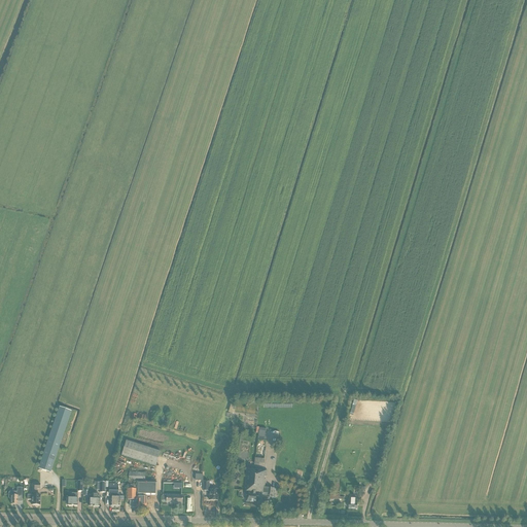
[(38,468),(50,472),(71,411),(59,407),(38,468)]
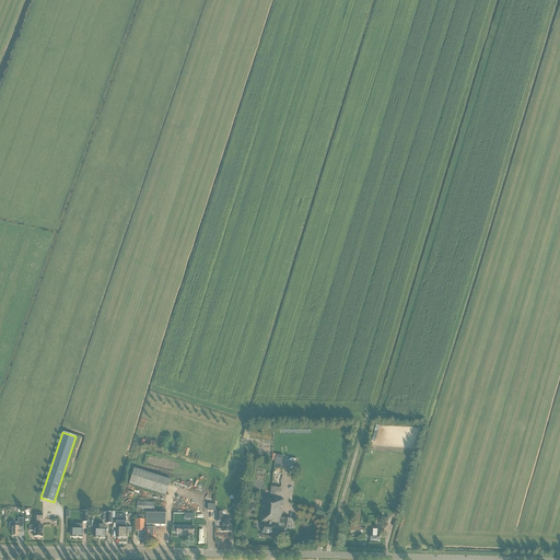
[(133,468),(129,483),(165,496),(171,479),(133,468)]
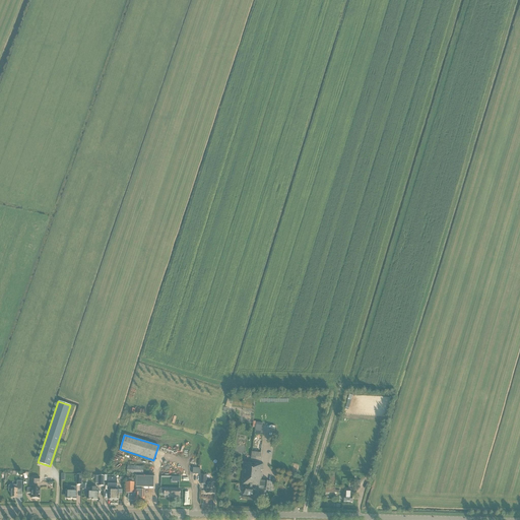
[(244,489),(243,496),(254,497),(255,486),(260,488),(263,464),(244,462),(241,488),(244,489)]
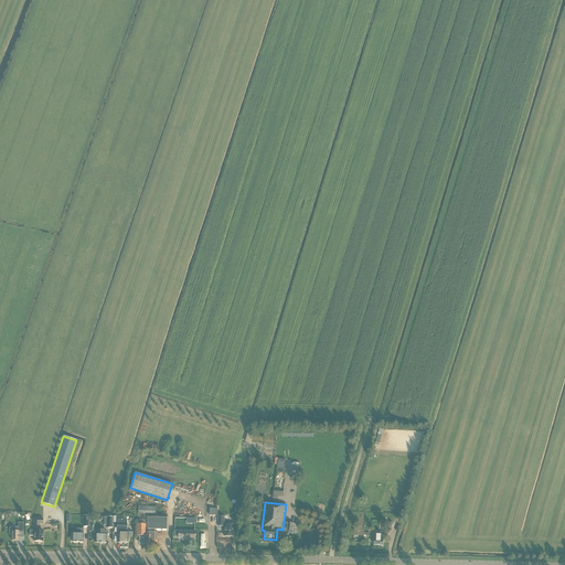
[(155,515),(155,508),(138,507),(138,515),(155,515)]
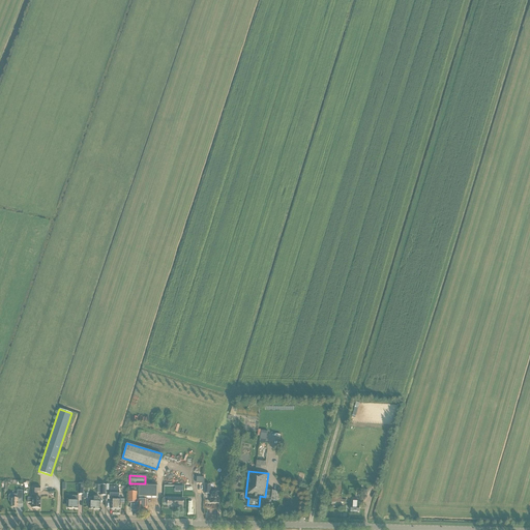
[(157,499),(157,486),(138,484),(138,498),(157,499)]
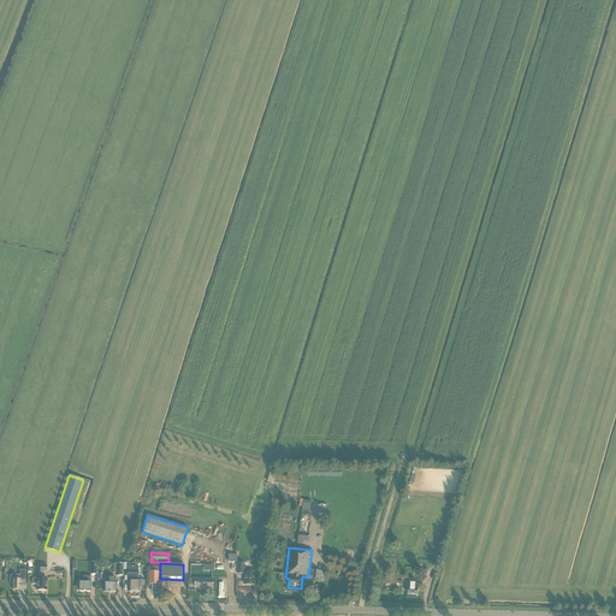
[(238,563),(237,563),(237,569),(237,574),(244,574),(244,575),(244,585),(254,585),(254,578),(255,573),(249,573),(249,568),(244,567),(244,563),(238,563)]
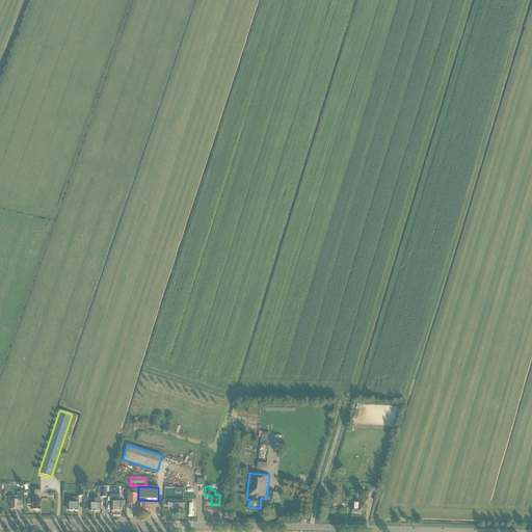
[(32,488),(32,498),(36,498),(36,494),(40,494),(41,488),(32,488)]
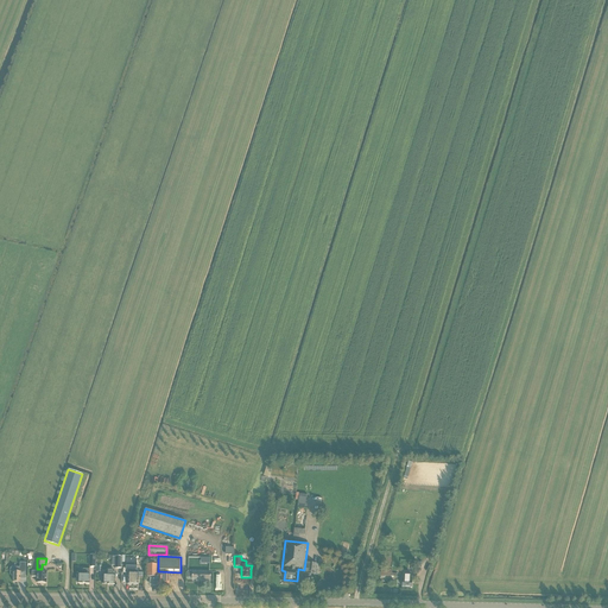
[(146,577),(150,577),(156,577),(156,586),(164,586),(169,586),(169,576),(164,576),(164,577),(160,576),(160,572),(157,572),(157,559),(147,559),(146,577)]
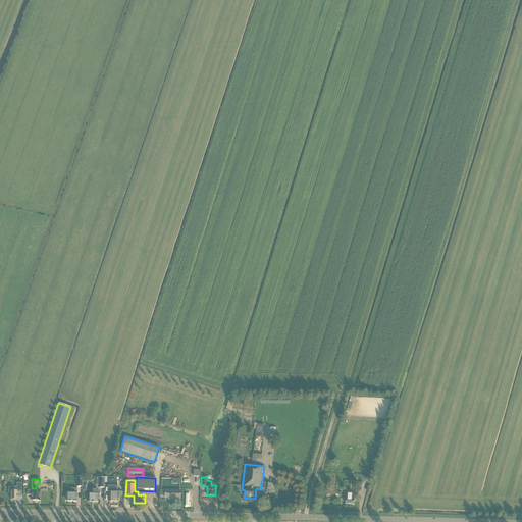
[(16,483),(16,487),(9,487),(8,488),(8,492),(9,493),(11,493),(10,500),(17,500),(17,491),(21,491),(21,483),(16,483)]
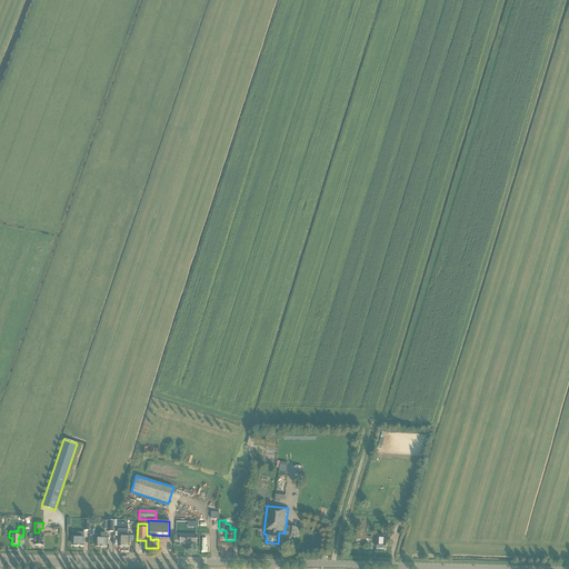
[(128,527),(118,527),(118,533),(121,533),(121,536),(119,536),(119,547),(120,547),(121,548),(122,548),(123,547),(125,547),(126,548),(127,548),(128,547),(129,547),(129,536),(128,536),(128,527)]
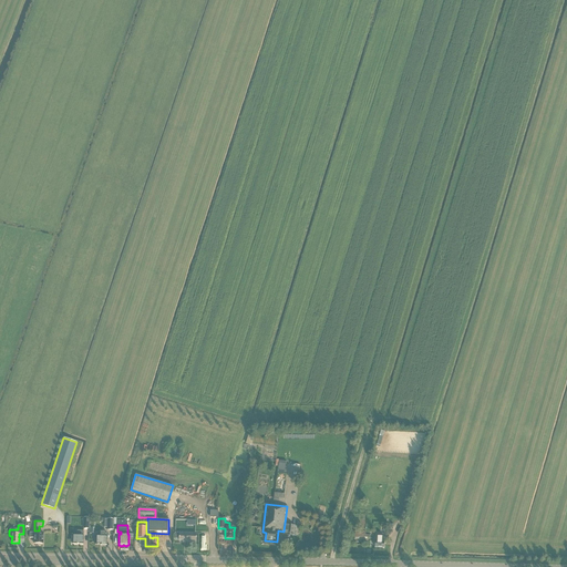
[(72,535),(72,544),(83,544),(83,535),(83,531),(79,531),(79,535),(72,535)]
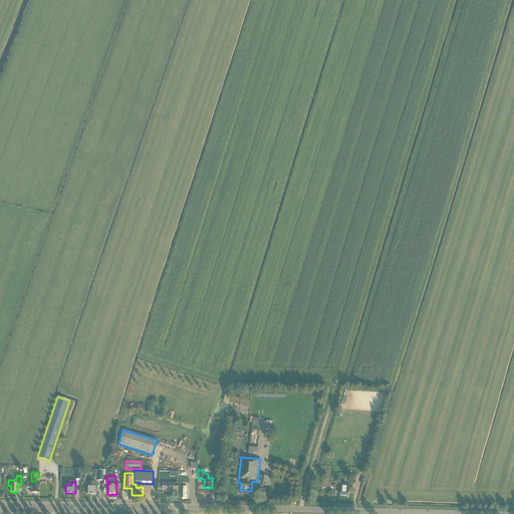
[(86,486),(86,494),(90,494),(96,494),(96,486),(96,482),(89,482),(89,484),(86,484),(86,486)]
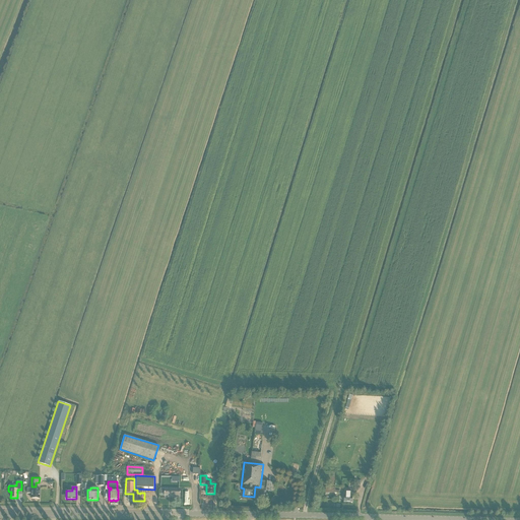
[(31,489),(27,489),(27,494),(31,494),(31,499),(39,499),(40,489),(31,489)]
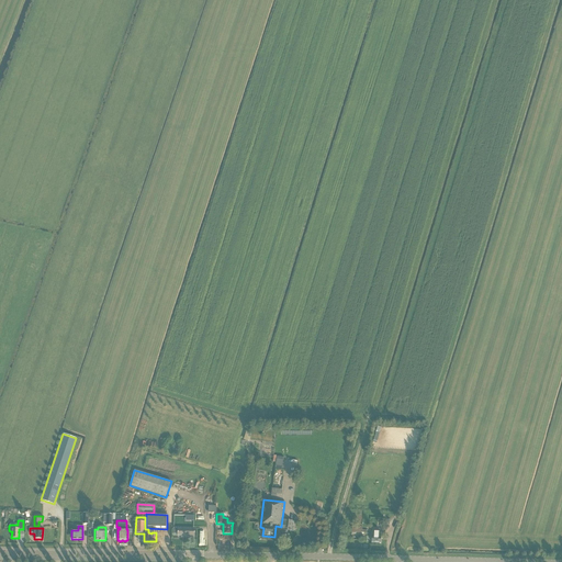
[(177,536),(184,536),(184,537),(194,537),(194,528),(172,528),(172,534),(176,534),(177,532),(177,536)]
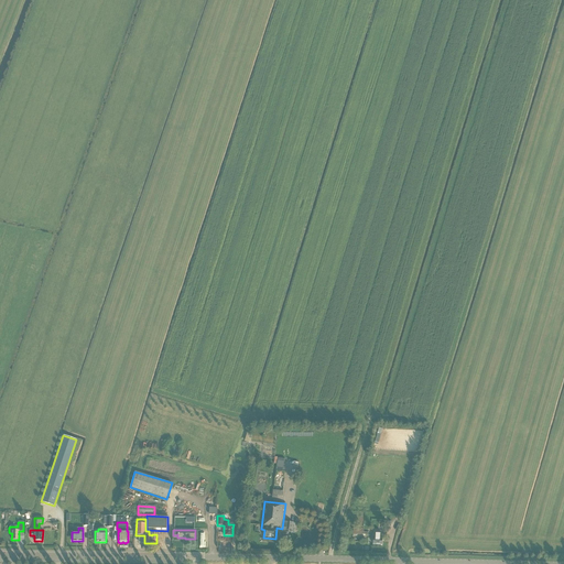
[(373,545),(382,545),(382,539),(382,534),(373,534),(373,545)]
